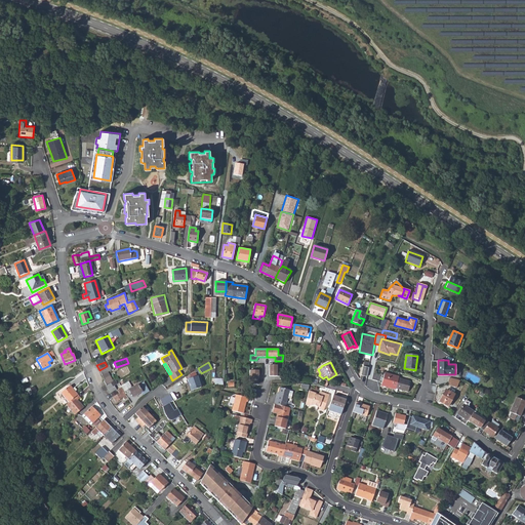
[(99,370),(103,375),(108,373),(112,370),(110,365),(107,366),(99,370)]
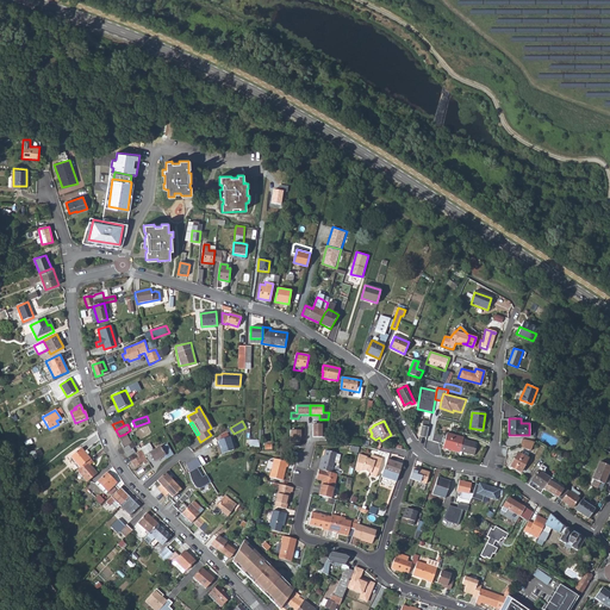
[(303,430),(291,430),(291,441),(300,441),(300,437),(302,437),(303,430)]
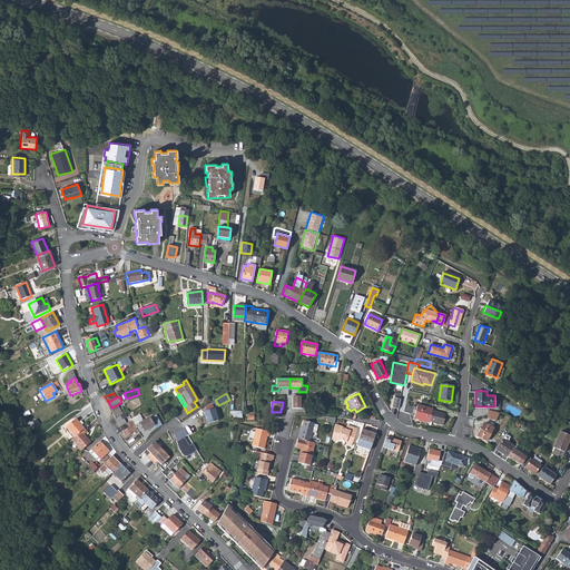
[(413,419),(430,423),(430,422),(432,411),(432,409),(418,405),(413,419)]
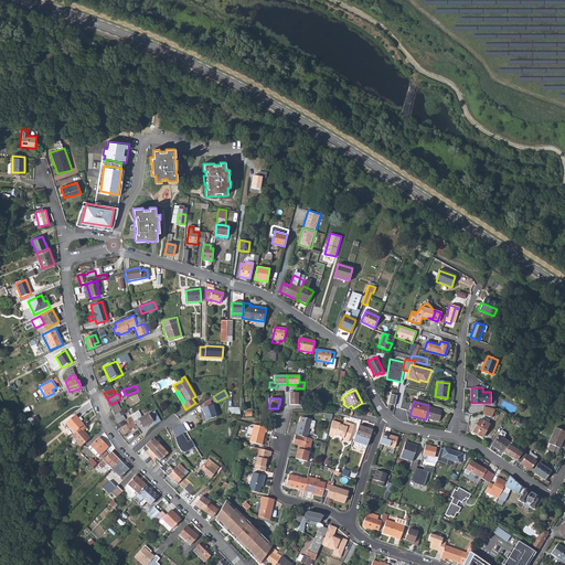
[(215,416),(211,404),(201,408),(205,419),(215,416)]
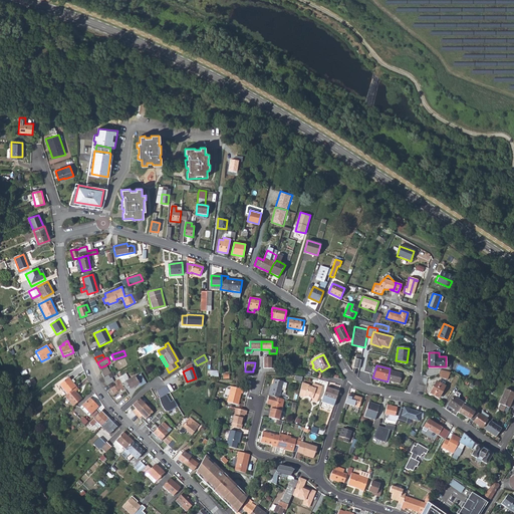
[(448,379),(451,372),(448,371),(439,367),(438,375),(448,379)]
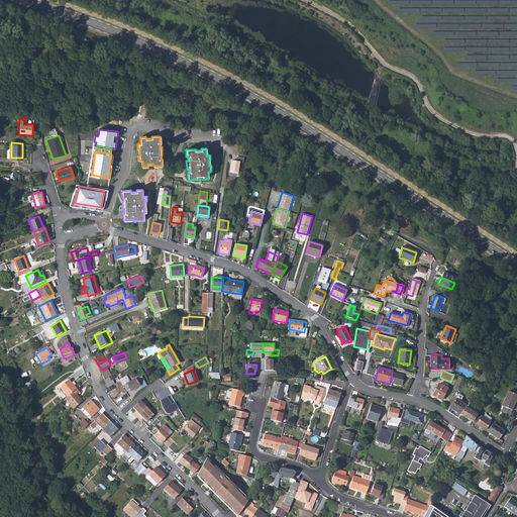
[(402,375),(392,373),(390,383),(401,386),(403,381),(401,381),(402,375)]
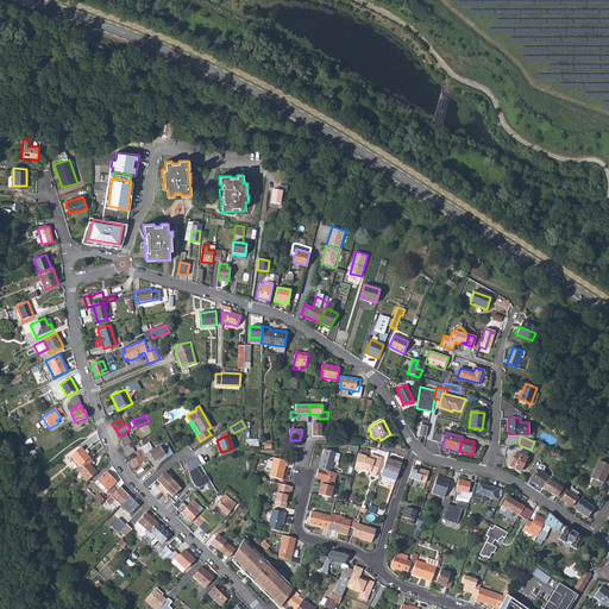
[(136,445),(133,441),(123,447),(125,451),(136,445)]
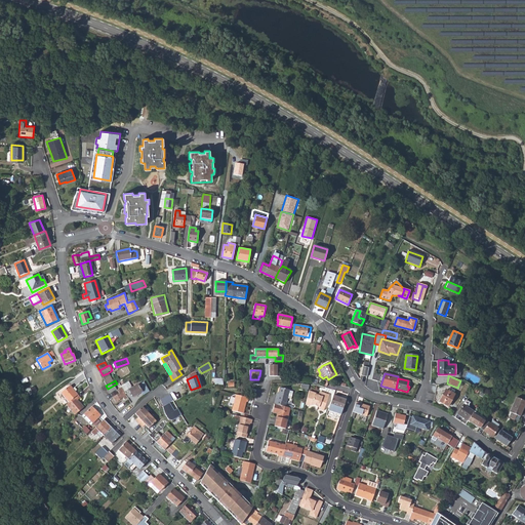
[(127,382),(121,387),(121,388),(123,391),(124,392),(127,390),(132,397),(140,392),(142,395),(148,391),(143,381),(137,385),(136,384),(130,388),(127,382)]
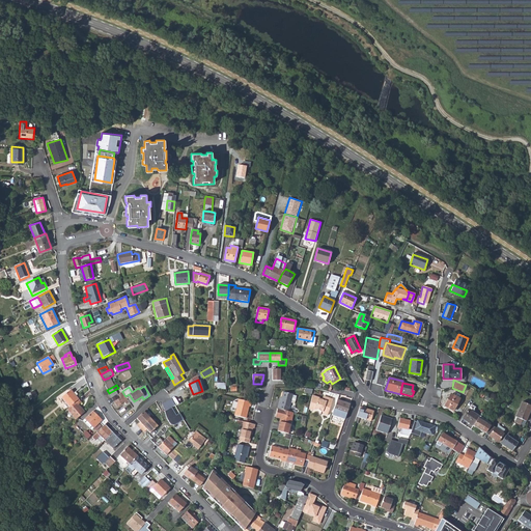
[(26,395),(29,400),(38,395),(35,390),(26,395)]
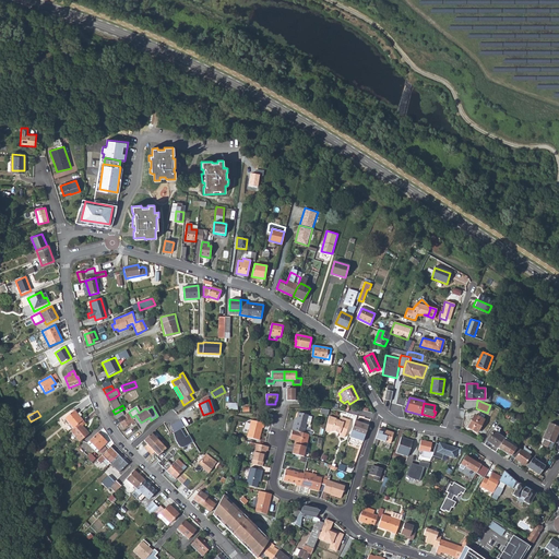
[(64,419),(73,429),(83,420),(80,417),(78,414),(74,411),(64,419)]
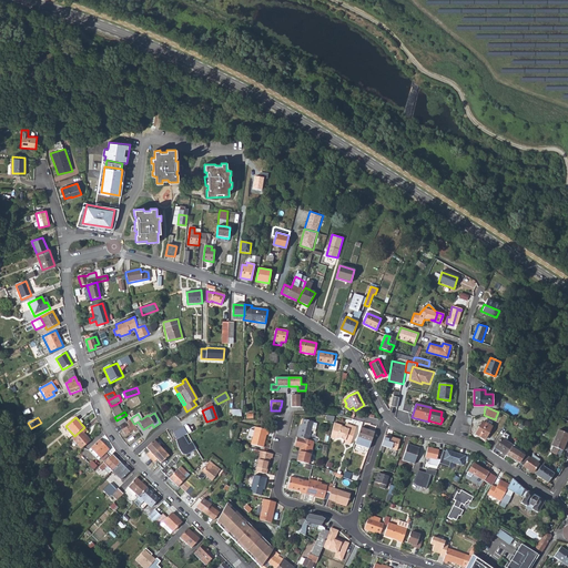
[(297,432),(295,437),(301,438),(306,439),(307,439),(308,437),(312,422),(302,419),(301,425),(298,433),(297,432)]
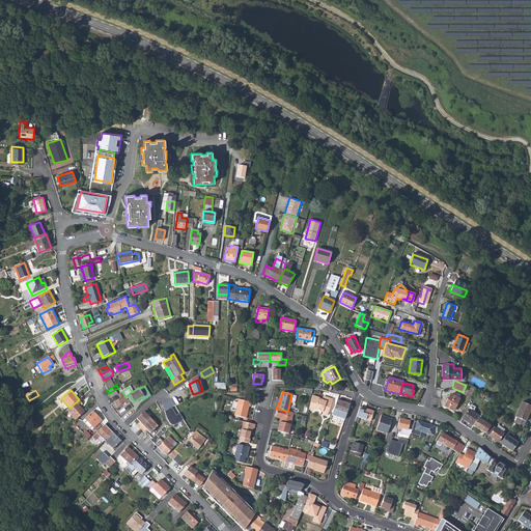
[(328,415),(333,402),(332,397),(324,395),(323,398),(313,394),(309,409),(313,411),(314,410),(315,408),(317,409),(322,411),(323,412),(324,414),(328,415)]
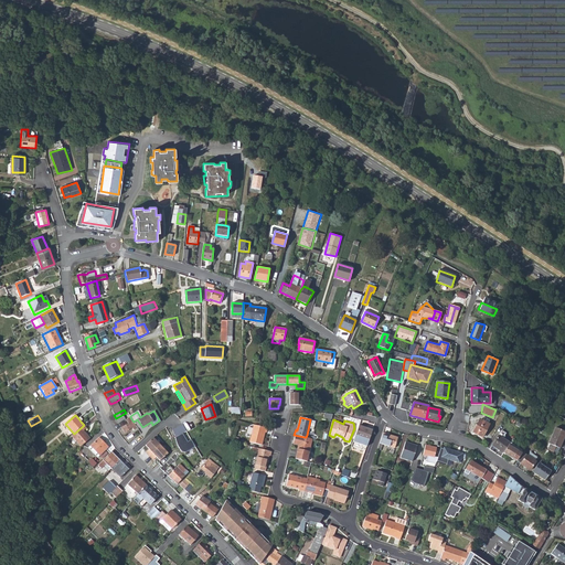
[(489,425),(479,419),(472,433),(482,437),(489,425)]
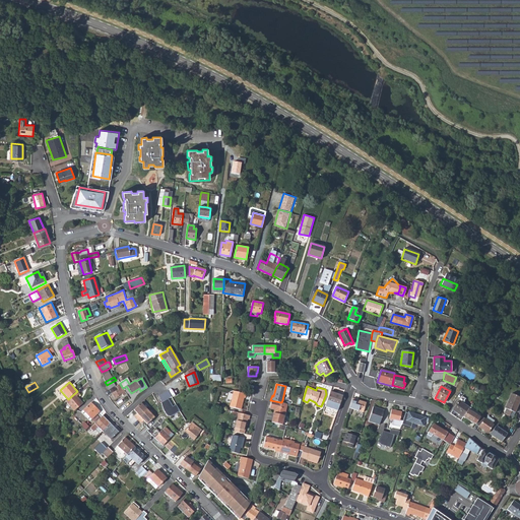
[(121,394),(121,395),(125,392),(123,388),(122,387),(117,390),(112,393),(111,394),(114,399),(121,394)]
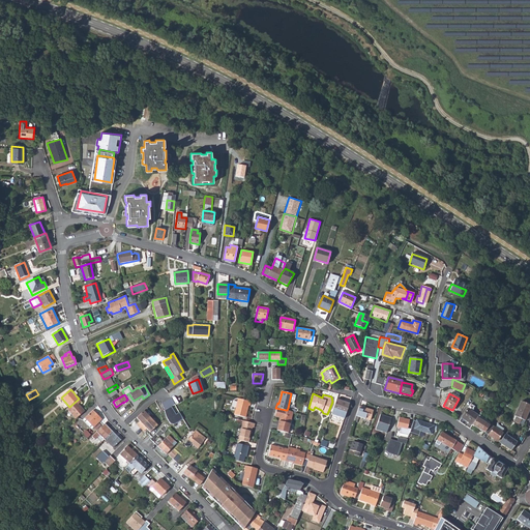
[(175,404),(172,398),(162,403),(166,410),(172,406),(175,404)]
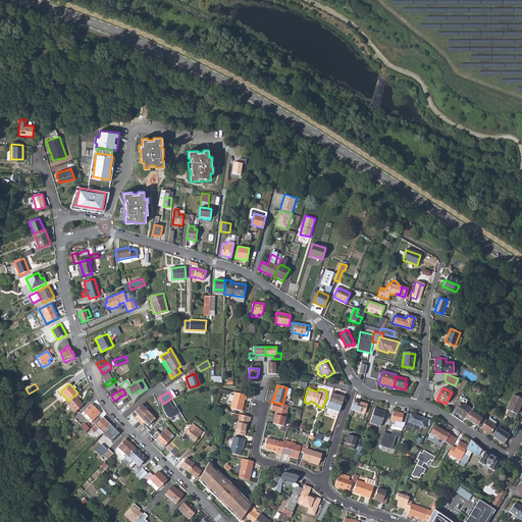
[(81,396),(77,393),(68,401),(65,403),(73,412),(83,404),(77,399),(81,396)]
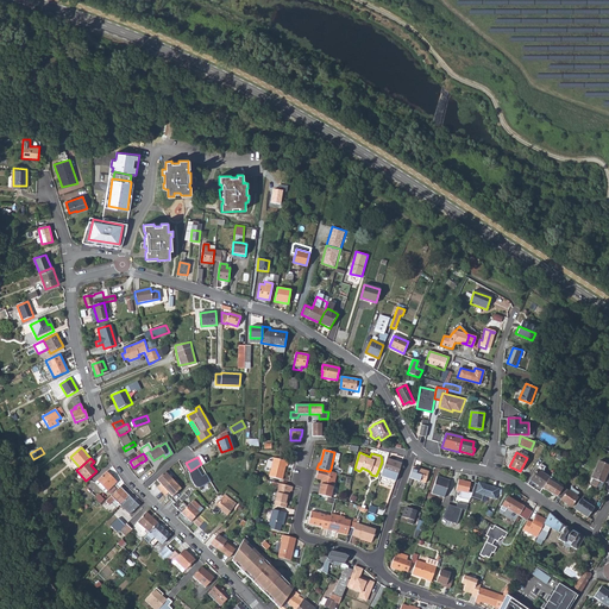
[(284,466),(286,462),(271,458),(267,477),(280,479),(283,466),(284,466)]
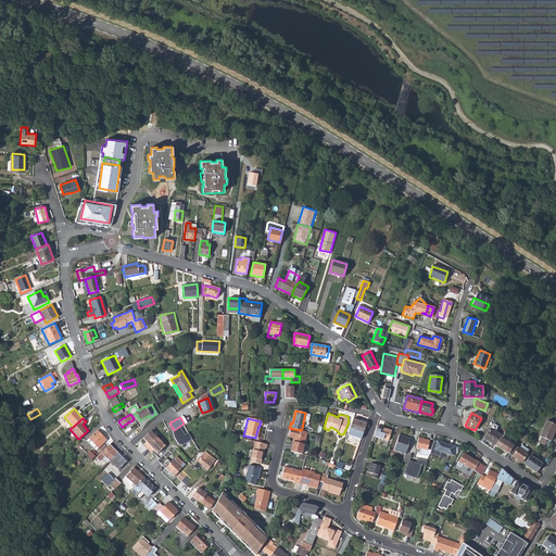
[(352,419),(349,430),(346,436),(361,440),(366,424),(352,419)]
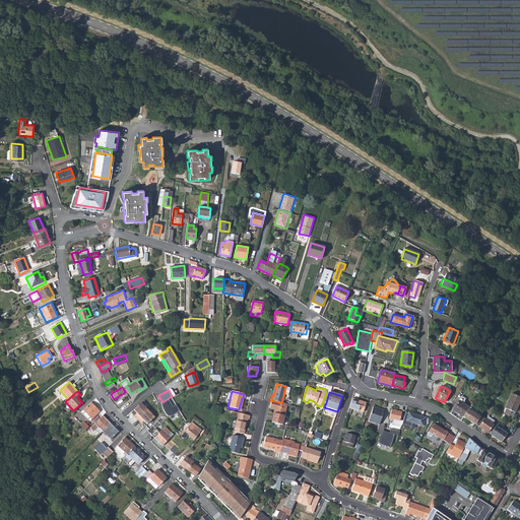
[(153,405),(158,403),(152,394),(148,397),(153,405)]
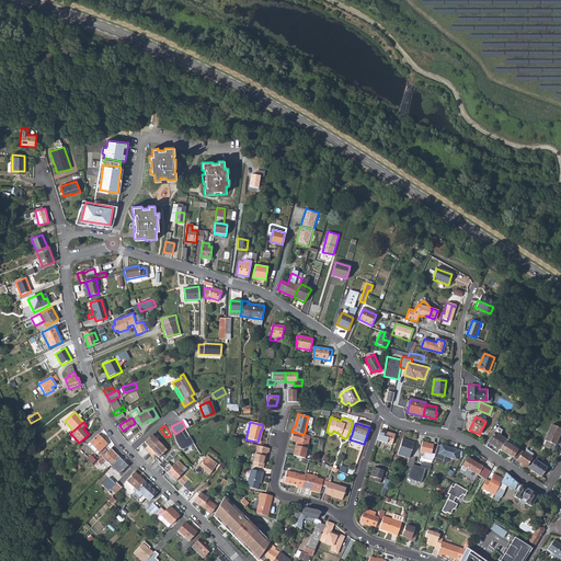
[(560,432),(560,428),(552,425),(545,441),(556,445),(560,432)]
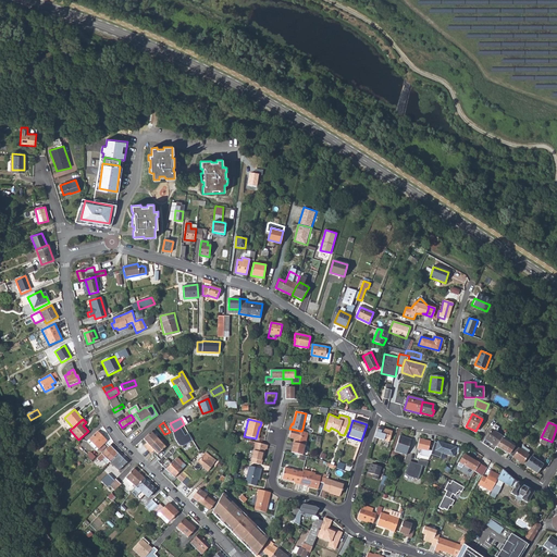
[(174,431),(173,431),(175,438),(180,445),(183,446),(193,441),(189,433),(186,435),(181,426),(174,431)]
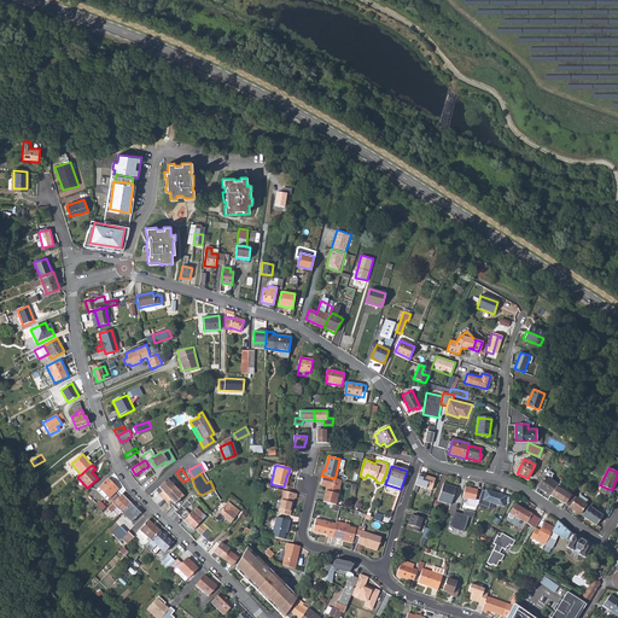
[(435,478),(419,473),(413,491),(415,493),(418,485),(431,490),(435,478)]
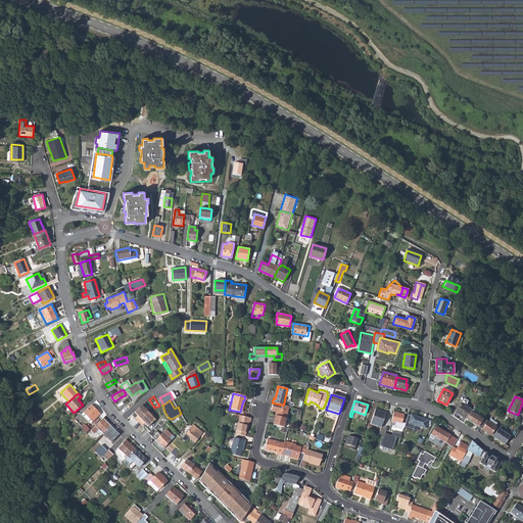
[(277,403),(272,425),(283,427),(286,412),(281,411),(282,405),(277,403)]
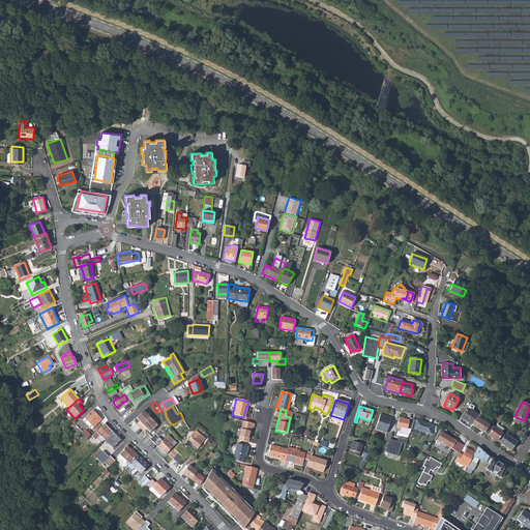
[(461,418),(472,425),(476,418),(478,416),(473,412),(467,409),(461,418)]
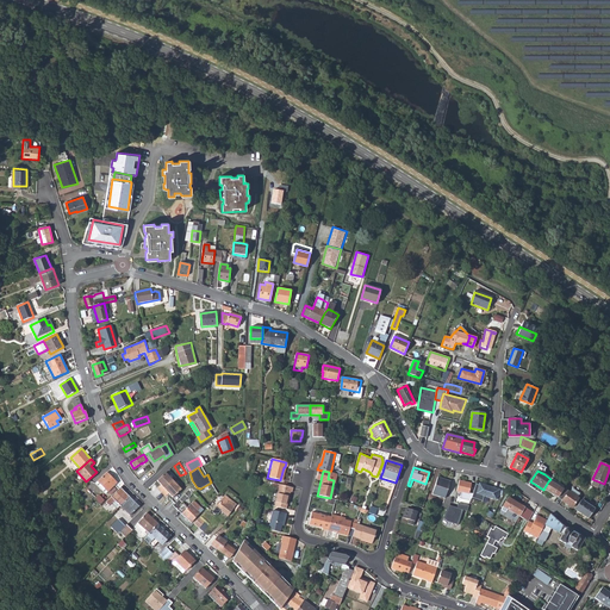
[(109,492),(117,484),(106,473),(98,481),(109,492)]
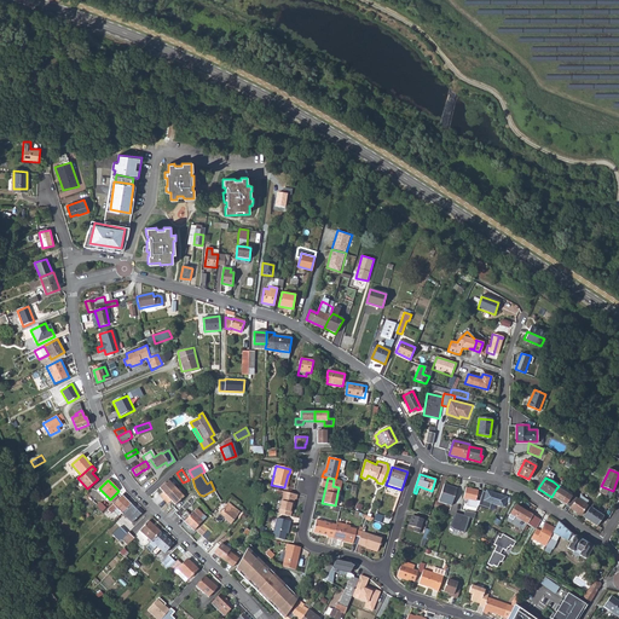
[(171,499),(180,491),(171,480),(166,485),(162,490),(171,499)]
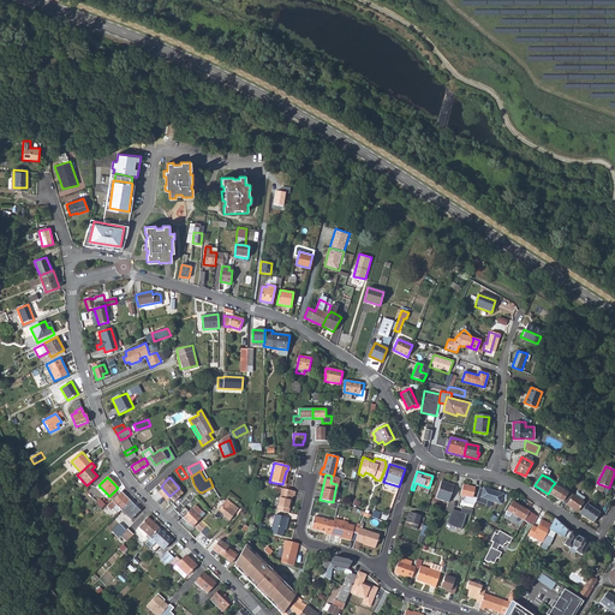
[(435,499),(448,502),(453,485),(440,481),(435,499)]
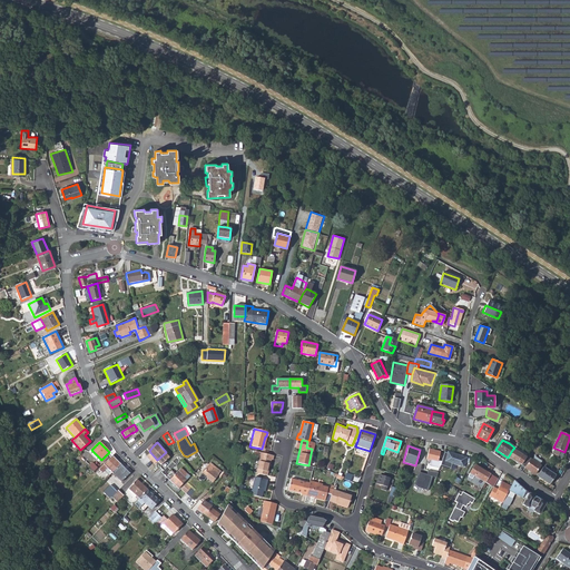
[(440,452),(429,449),(426,459),(433,460),(432,464),(436,465),(440,452)]
